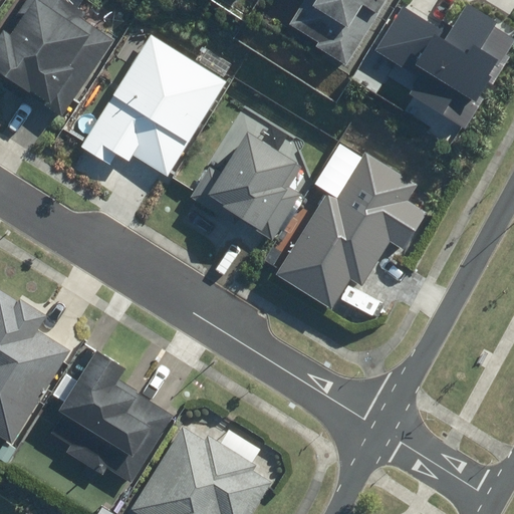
[(5,30),(0,36),(0,74),(2,72),(60,115),(115,40),(75,11),(82,0),(27,0),(17,15),(21,18),(10,34),(5,30)]
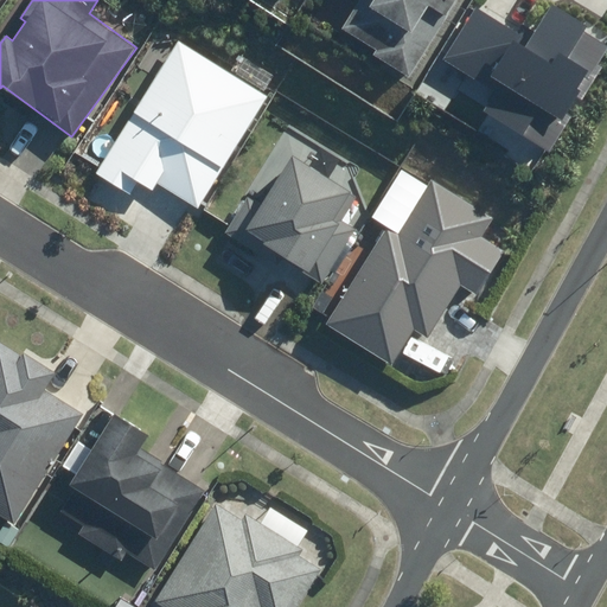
[(438,29),(455,0),(370,0),(347,34),(407,74),(438,29)]
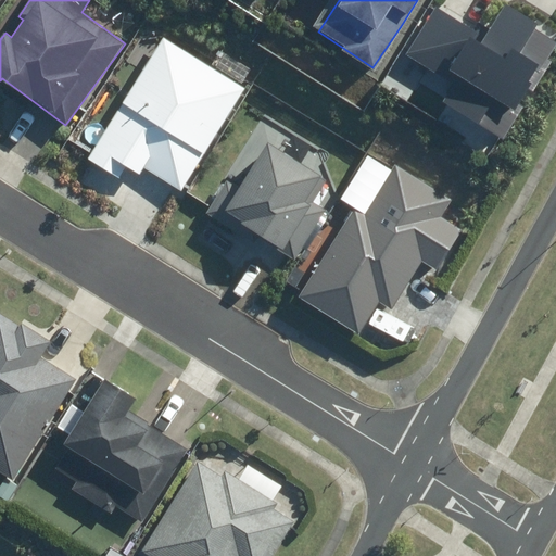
[(510,111),(538,65),(519,53),(538,23),(505,3),(487,35),(436,3),(404,55),(442,78),(446,72),(510,111)]
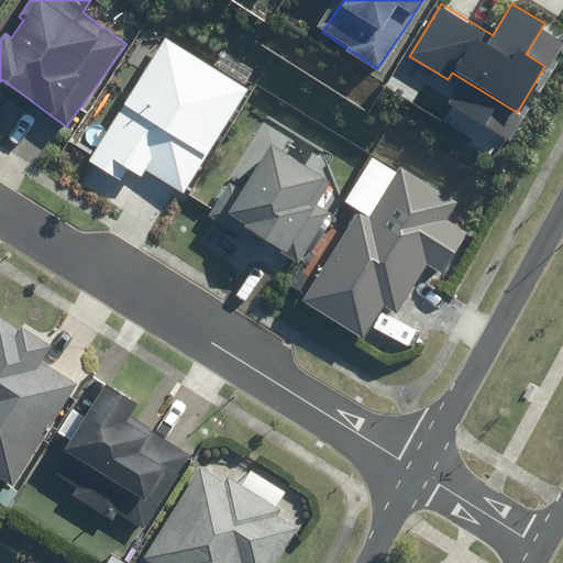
[(135,167),(187,199),(253,91),(165,37),(89,161),(125,183),(135,167)]
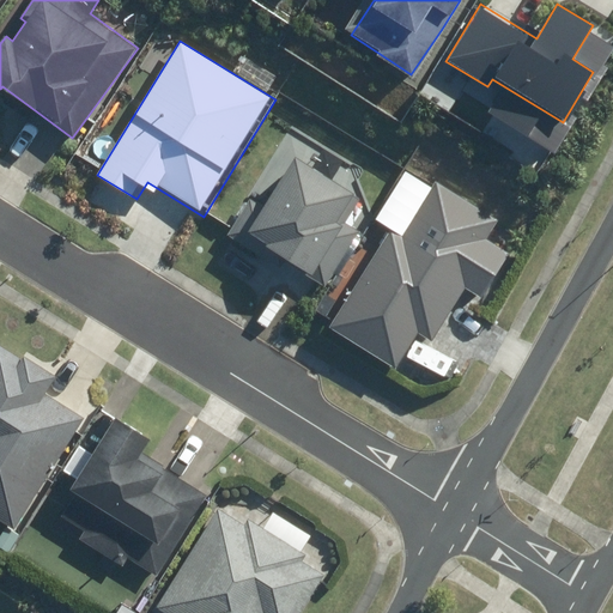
[(552,150),(493,111),(480,133),(538,171),(552,150)]
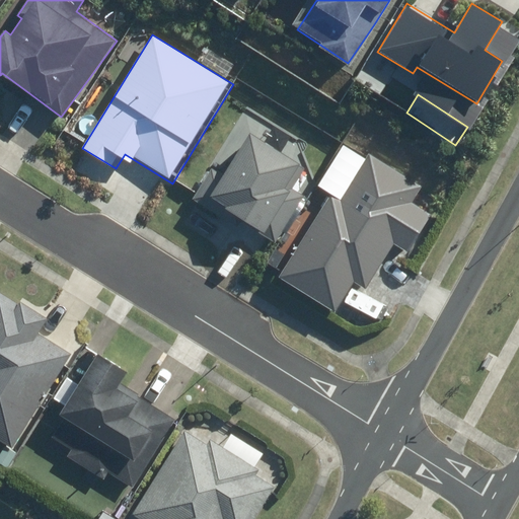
[(227,211),(275,241),(303,197),(293,190),(308,166),(251,130),(224,172),(212,164),(190,198),(222,218),(227,211)]
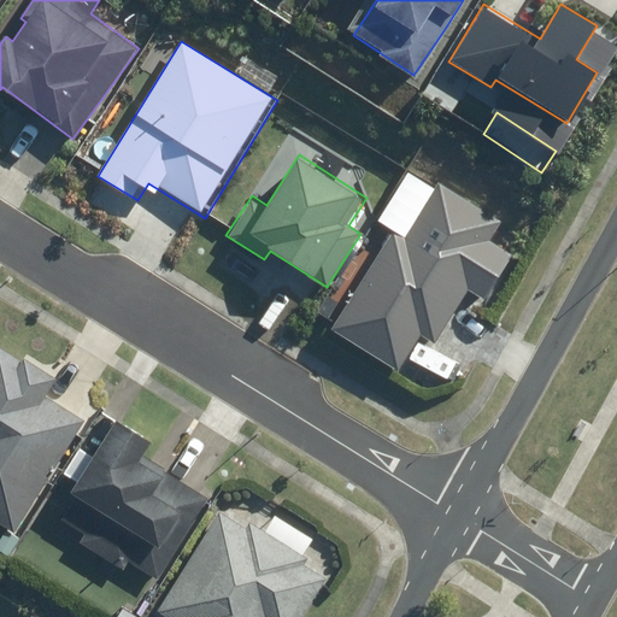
[(406,236),(397,229),(329,333),(395,376),(421,338),(434,346),(471,288),(487,299),(515,256),(494,242),(507,224),(442,181),(406,236)]
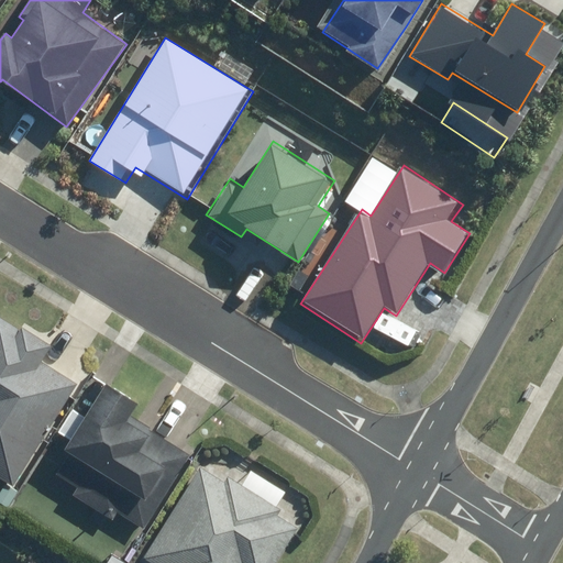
[(0,475),(17,485),(74,384),(41,365),(51,348),(0,319),(0,475)]
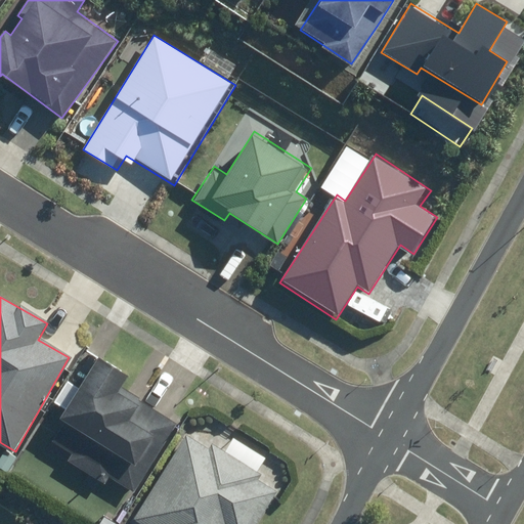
[(134,492),(178,423),(119,385),(125,375),(99,358),(49,438),(134,492)]
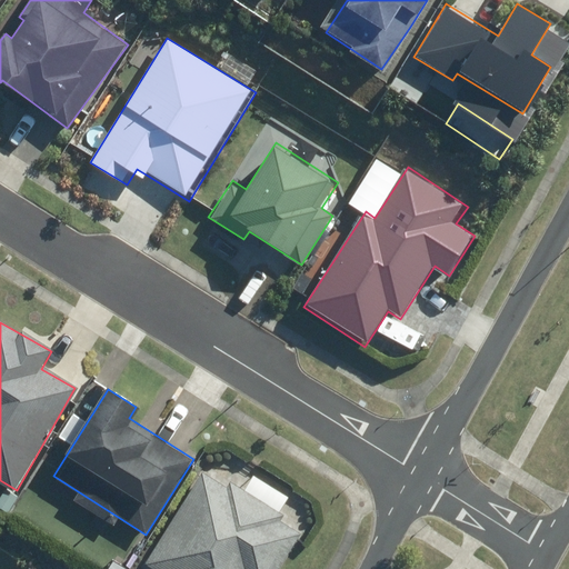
[(280,513),(290,499),(251,473),(242,488),(210,467),(143,565),(149,568),(278,568),(305,530),(280,513)]
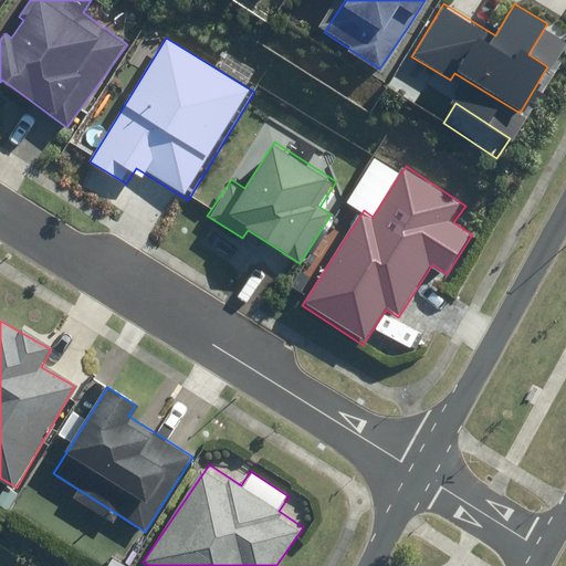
All buildings are outlined.
